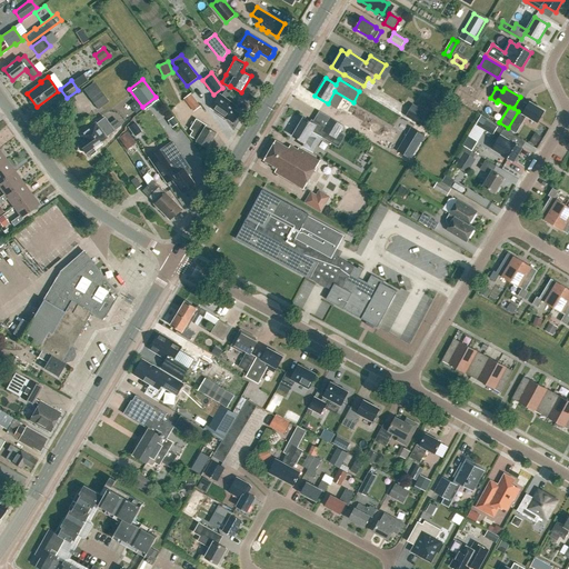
[(200,107),(191,93),(185,99),(193,111),(200,107)]
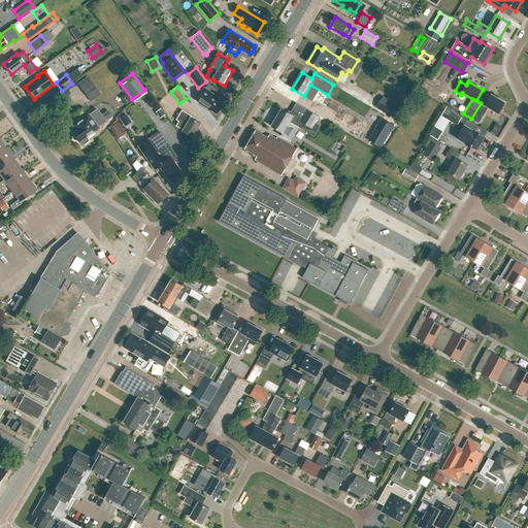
[(210,110),(217,114),(223,106),(217,102),(220,99),(204,88),(196,100),(210,111),(210,110)]
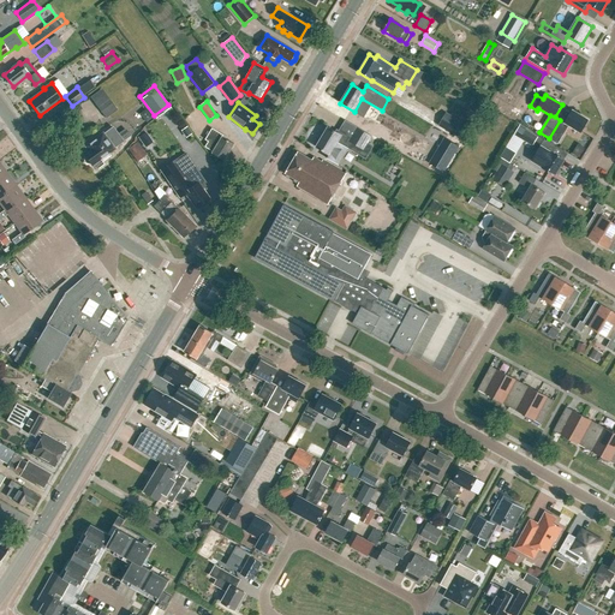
[(112,103),(101,112),(106,119),(118,111),(112,103)]
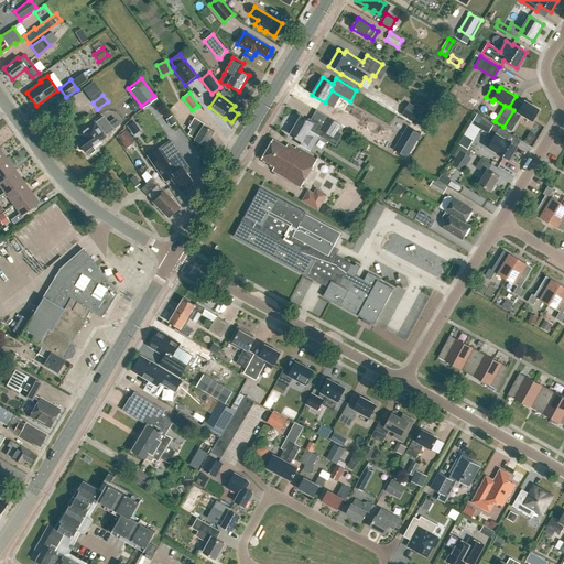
[(133,112),(139,108),(133,100),(128,105),(133,112)]
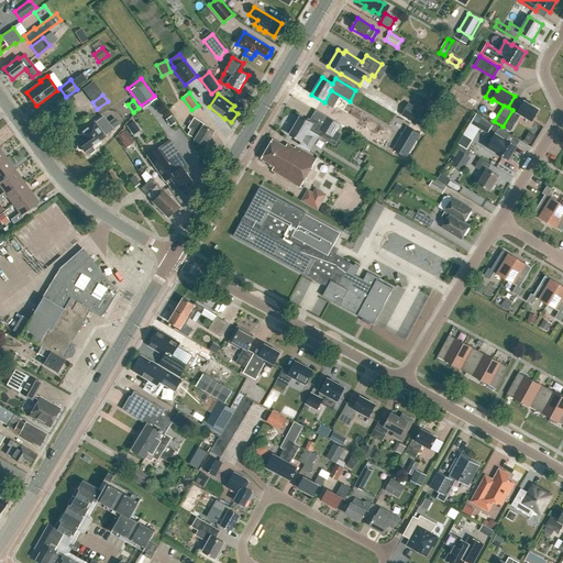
[(518,113),(512,110),(503,127),(501,128),(511,133),(521,116),(532,122),(539,110),(525,102),(518,113)]
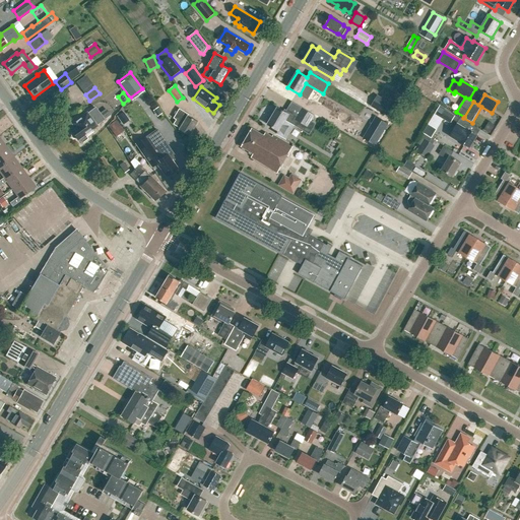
[(371,107),(385,115),(391,104),(377,95),(371,107)]
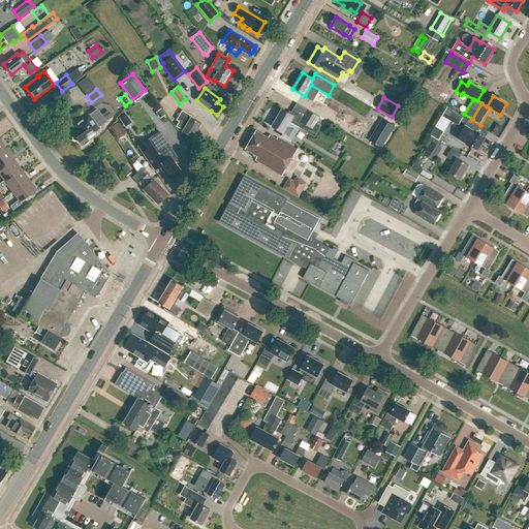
[(282,110),(276,119),(275,119),(271,125),(273,126),(272,127),(280,131),(278,134),(291,143),(301,128),(315,136),(321,126),(317,123),(320,118),(298,103),(291,113),(290,112),(289,114),(282,110)]
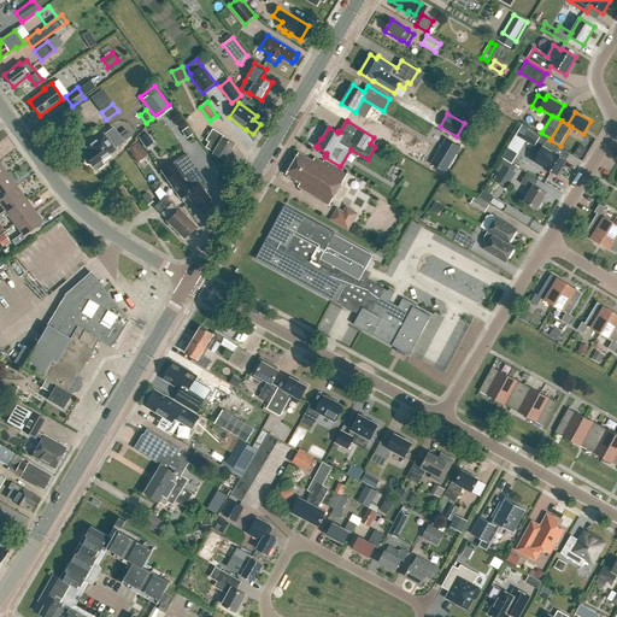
[(113,127),(99,137),(87,146),(89,151),(83,156),(84,156),(83,159),(83,162),(84,164),(88,165),(90,164),(92,165),(99,159),(101,163),(111,156),(109,152),(123,141),(130,136),(125,129),(118,134),(113,127)]
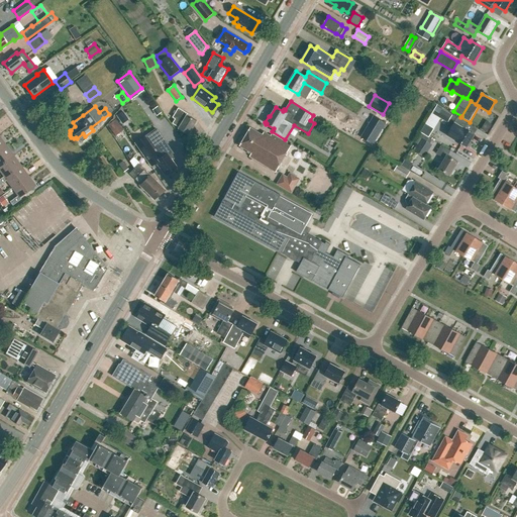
[(457,119),(441,109),(436,106),(433,112),(441,117),(440,119),(452,126),(447,136),(455,141),(467,148),(475,134),(464,128),(468,123),(457,118),(457,119)]
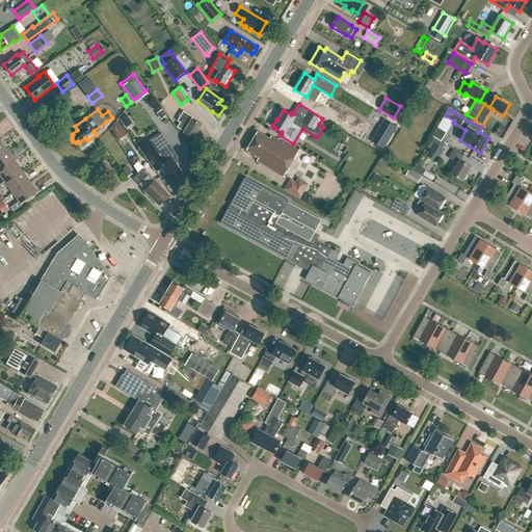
[(203,125),(192,118),(193,117),(184,111),(178,121),(180,123),(178,127),(185,131),(184,132),(193,138),(203,125)]
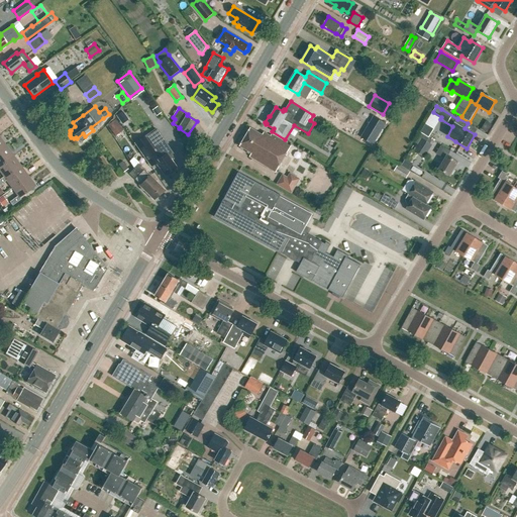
[(122,124),(128,120),(122,111),(116,116),(122,124)]
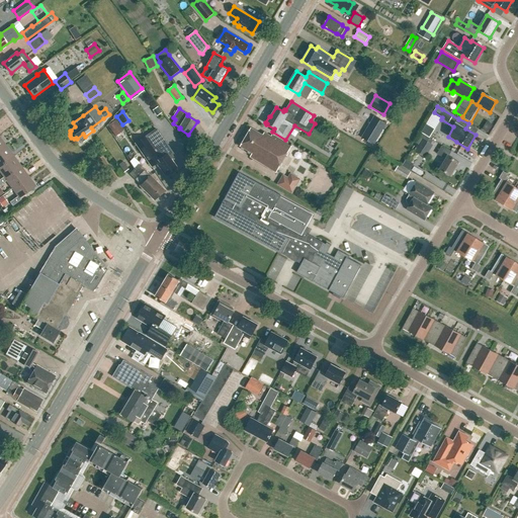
[(374,145),(386,123),(375,116),(362,138),(374,145)]
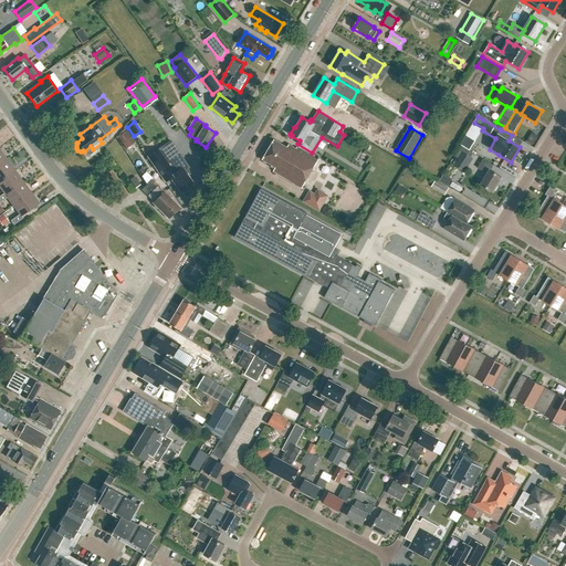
[(127,129),(116,136),(125,149),(136,142),(127,129)]
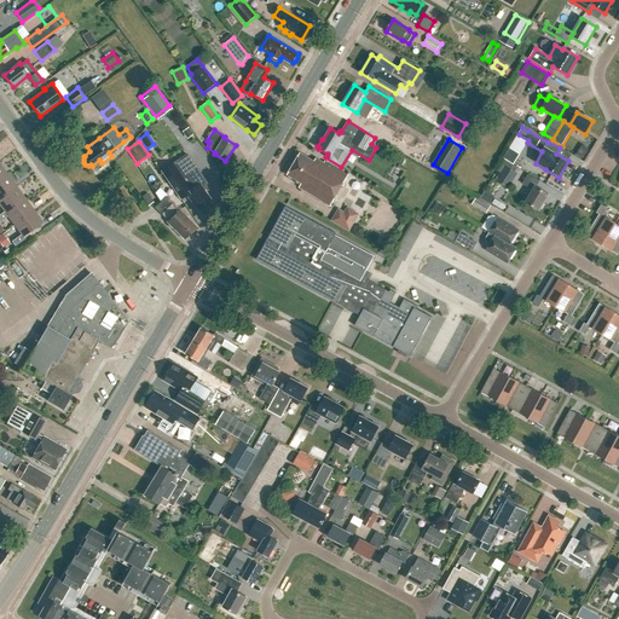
[(520,154),(510,149),(504,158),(514,165),(520,154)]
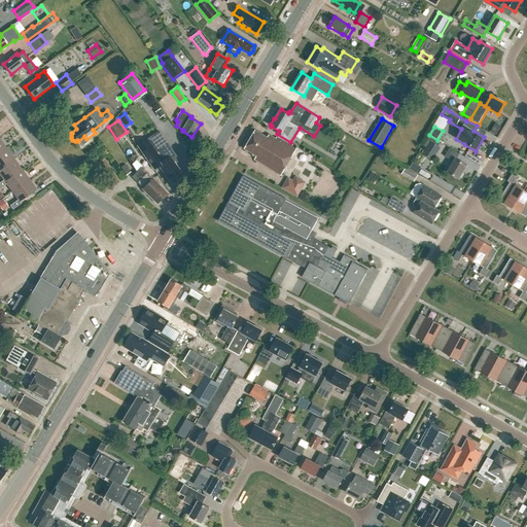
[(281,175),(295,149),(277,138),(276,140),(269,136),(268,138),(256,132),(245,149),(257,156),(255,160),(281,175)]
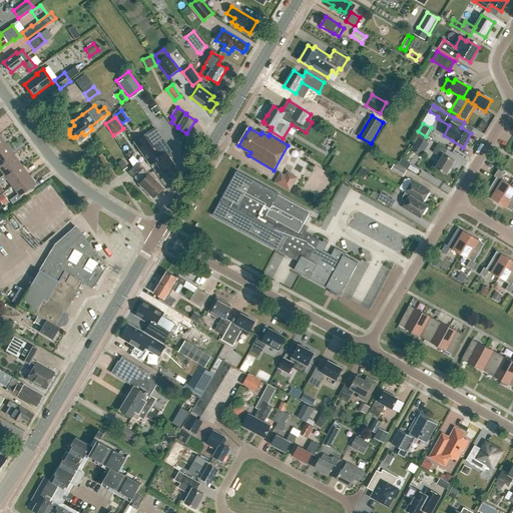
[(427,142),(429,139),(421,133),(418,137),(427,142)]
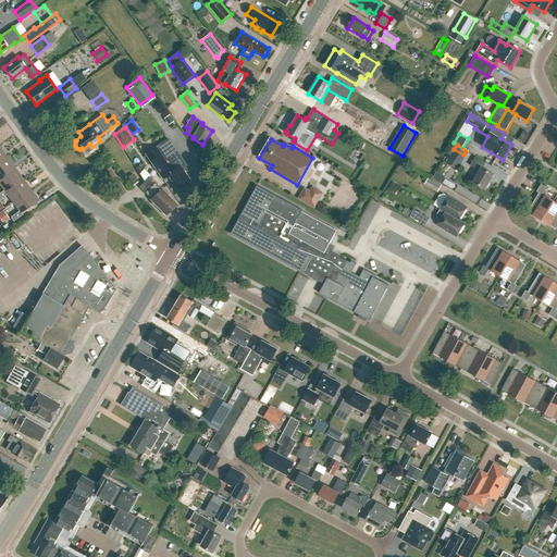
[(177,189),(190,182),(180,166),(184,163),(174,149),(152,164),(161,177),(166,173),(177,189)]
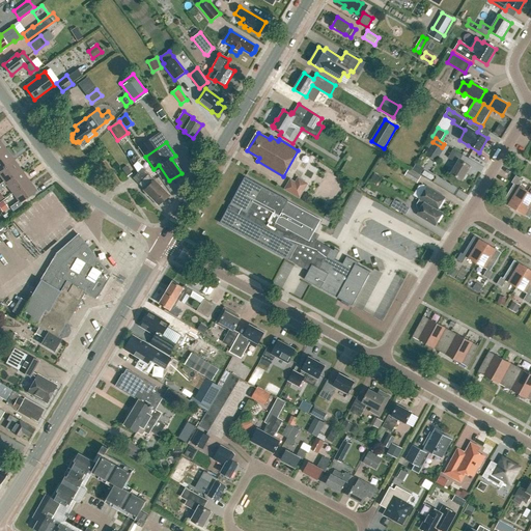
[(442,147),(432,142),(424,156),(436,162),(444,148),(442,147)]
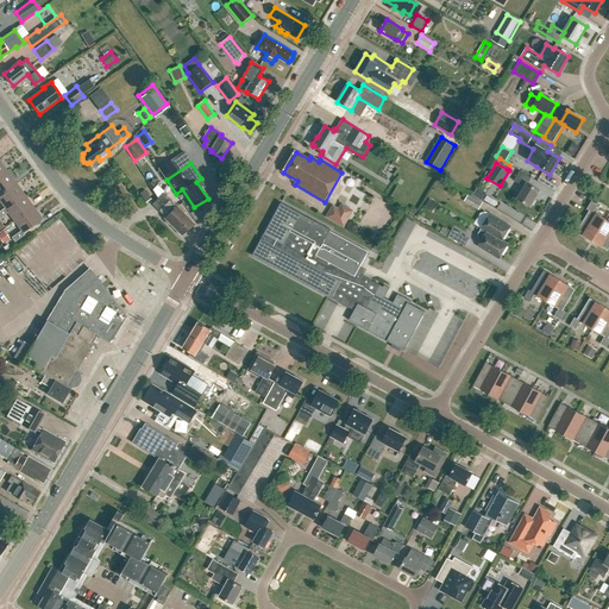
[(531,207),(540,192),(528,184),(532,179),(520,171),(514,181),(525,187),(518,199),(531,207)]
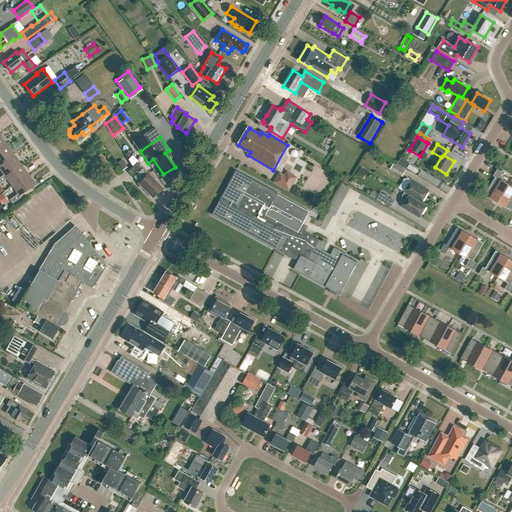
[(0,164),(14,155),(7,145),(0,149),(0,164)]
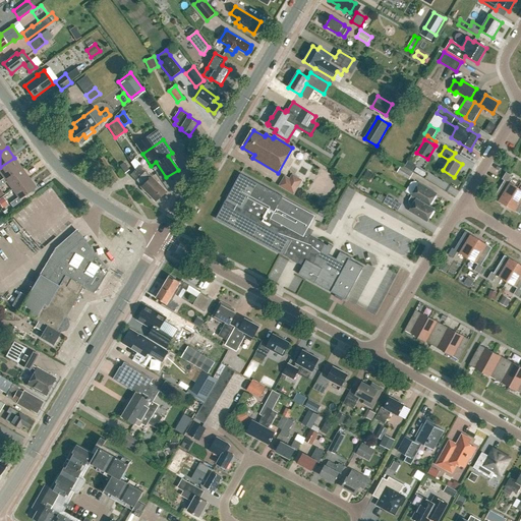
[(21,167),(14,158),(0,167),(0,173),(3,178),(5,179),(21,167)]
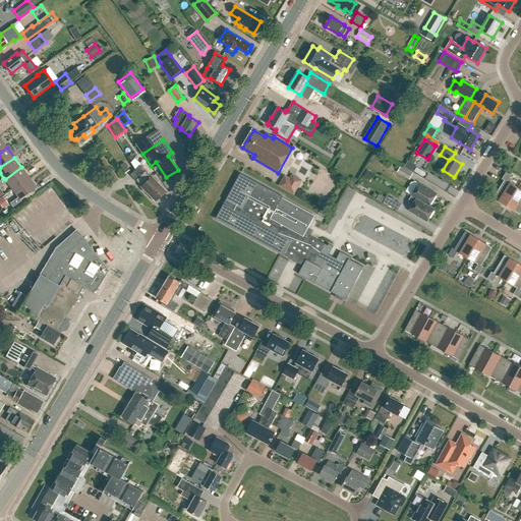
[(124,173),(128,170),(123,163),(119,166),(124,173)]
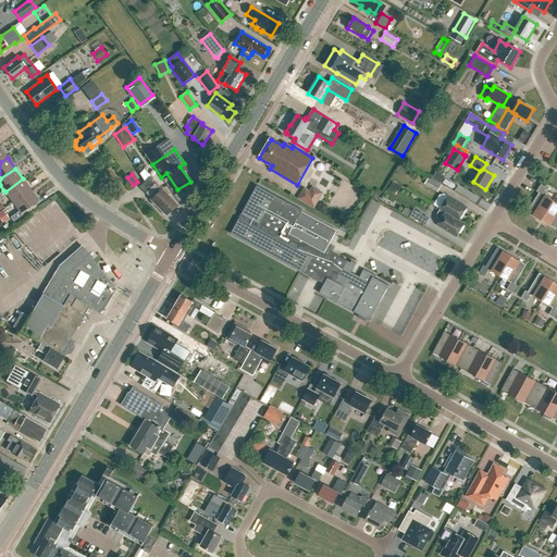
[(149,177),(146,181),(147,183),(146,184),(163,201),(162,203),(170,211),(176,205),(161,189),(149,177)]
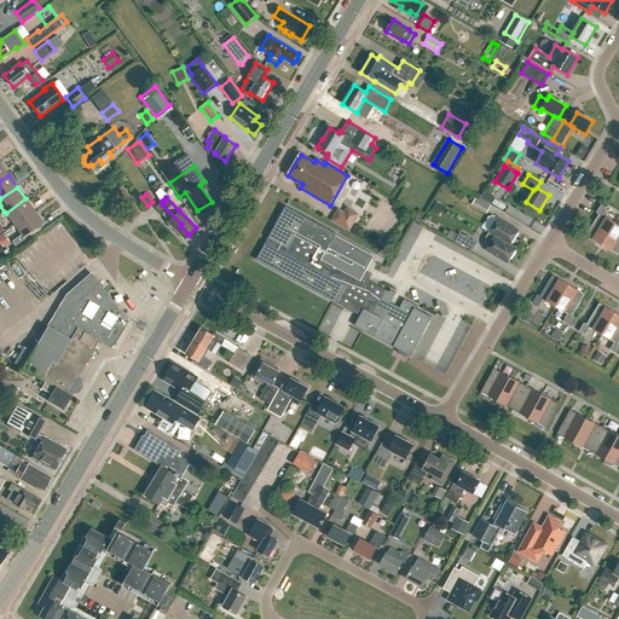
[(472,204),(486,214),(491,206),(476,197),(472,204)]
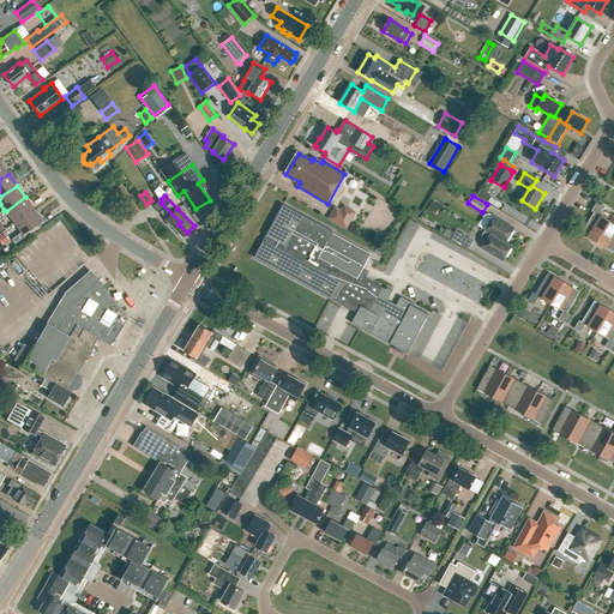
[(34,209),(25,197),(6,211),(4,210),(0,211),(0,218),(7,214),(14,223),(34,209)]
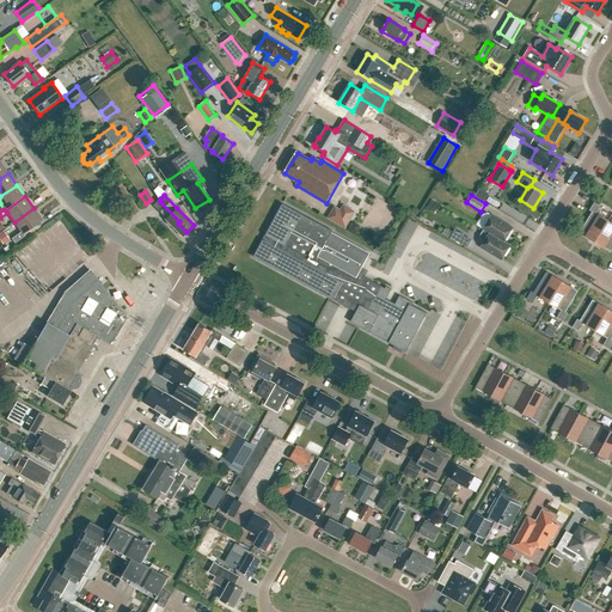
[(161,201),(160,199),(153,206),(166,219),(165,220),(182,237),(187,232),(178,224),(179,221),(160,202),(161,201)]
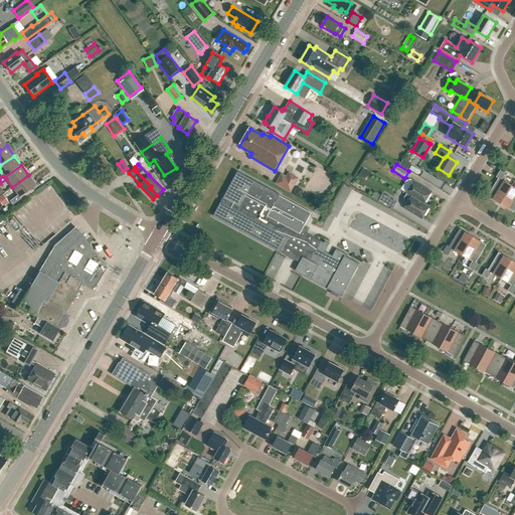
[(237,171),(223,198),(213,216),(281,252),(282,250),(291,255),(289,259),(295,261),(296,259),(301,262),(295,272),(341,297),(359,264),(346,256),(347,254),(336,248),(330,260),(323,255),(329,243),(325,240),(324,241),(302,229),(312,212),(279,194),(280,194),(237,171)]
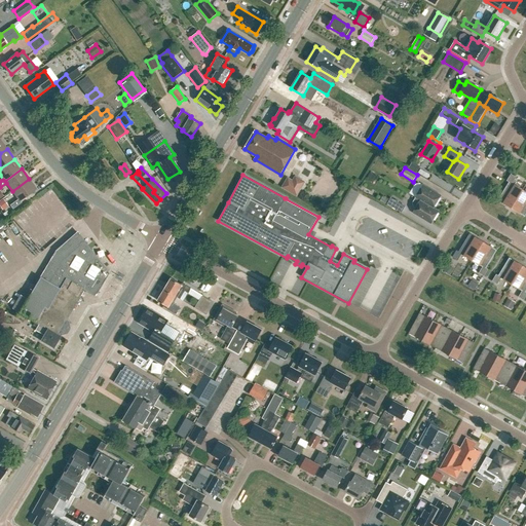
[(512,209),(523,190),(513,184),(516,178),(511,175),(506,181),(509,183),(497,200),(512,209)]
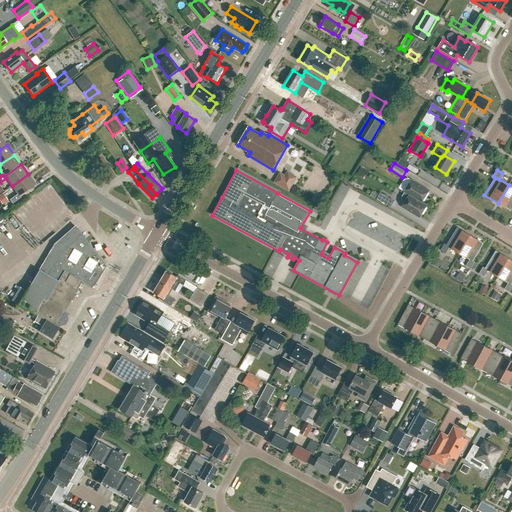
[(274,183),(289,192),(298,177),(287,171),(285,175),(280,172),(274,183)]
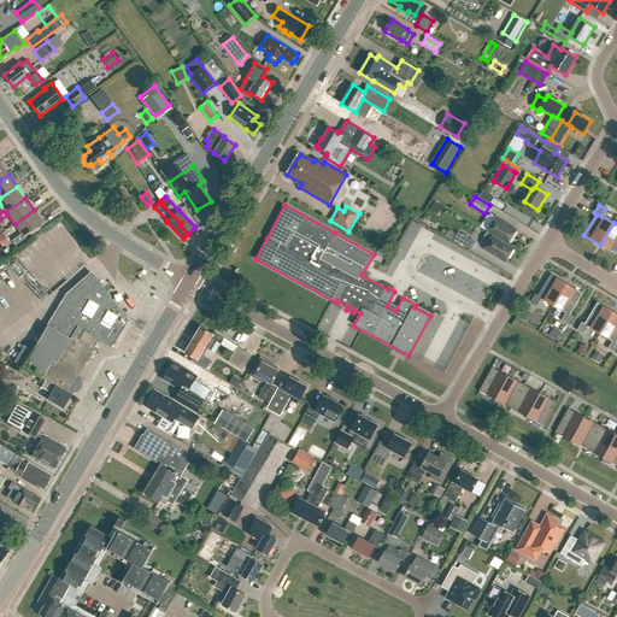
[(42,222),(34,210),(15,224),(21,234),(11,240),(15,245),(24,238),(24,236),(42,222)]
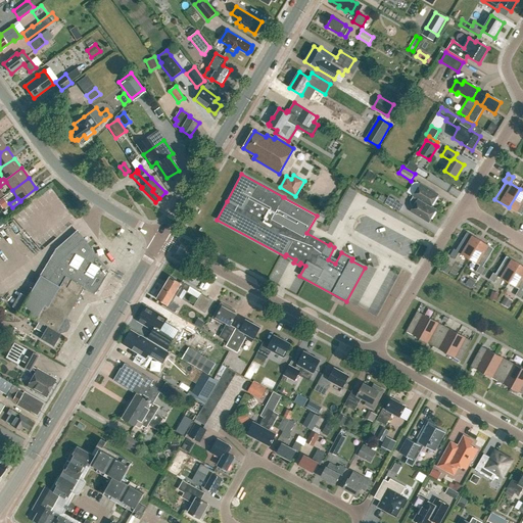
[(413,183),(408,192),(414,196),(413,196),(414,197),(431,207),(438,195),(417,182),(413,183)]
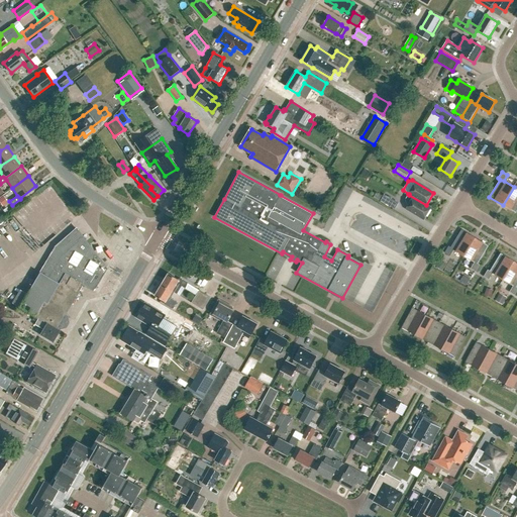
[(516,213),(516,211),(516,188),(514,187),(503,205),(516,213)]
